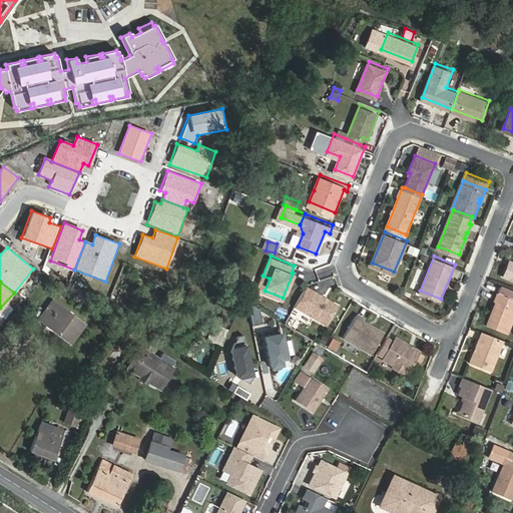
[(337,308),(313,292),(306,288),(294,307),(301,311),(325,327),(337,308)]
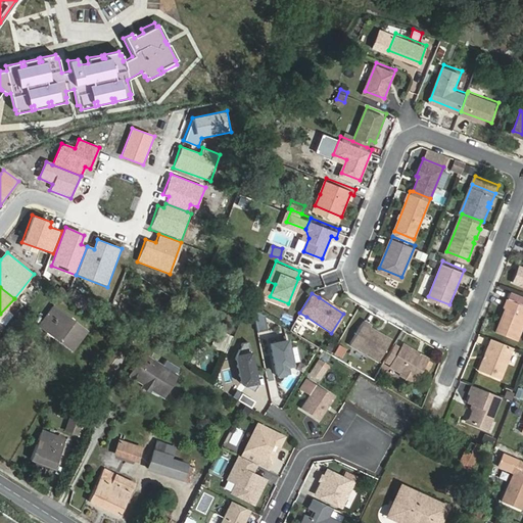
[(498,329),(518,337),(522,326),(522,301),(509,296),(506,304),(508,305),(498,329)]
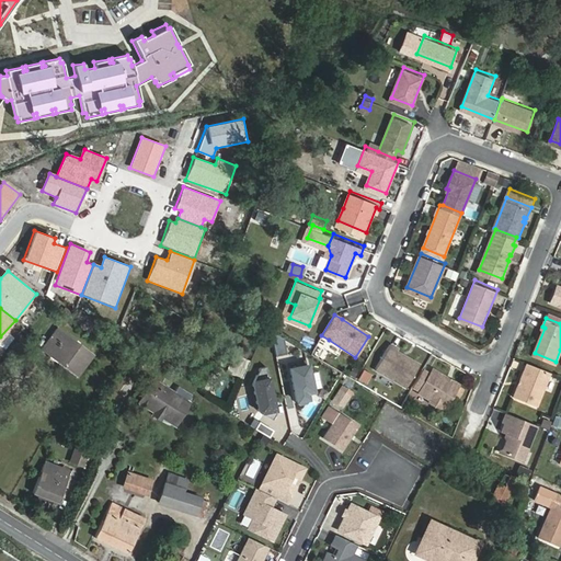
[(93,355),(57,329),(43,350),(78,376),(93,355)]
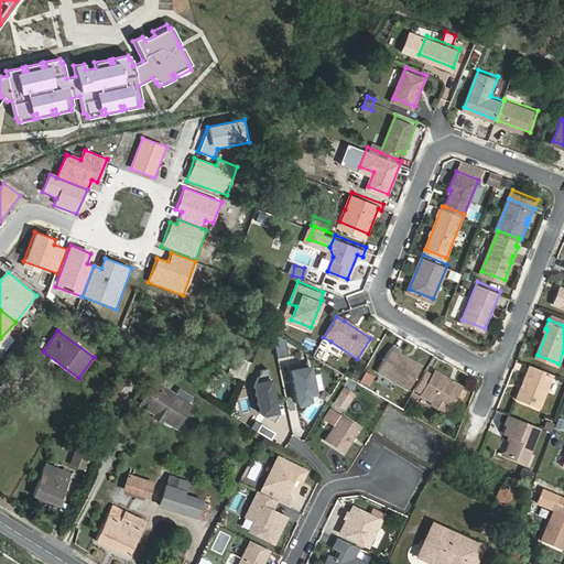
[(282,362),(293,360),(289,345),(275,337),(282,362)]
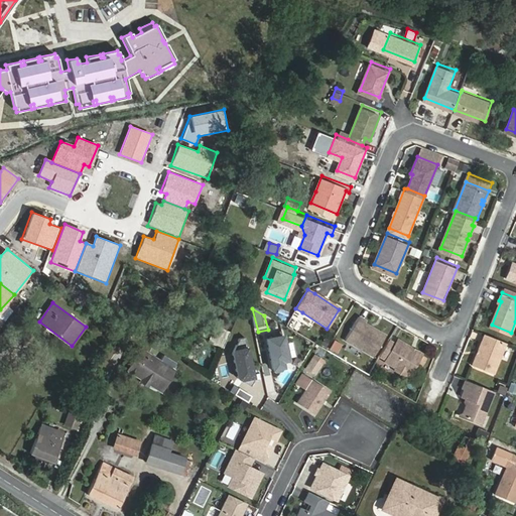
[(360,313),(347,336),(375,353),(387,333),(366,319),(368,317),(360,313)]
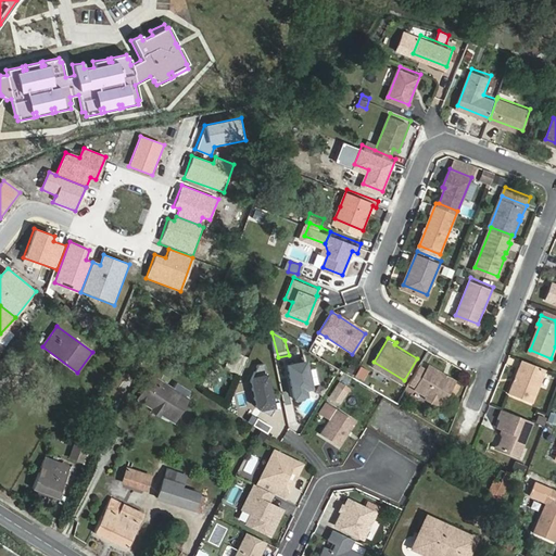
[(546,366),(523,357),(509,390),(532,400),(546,366)]
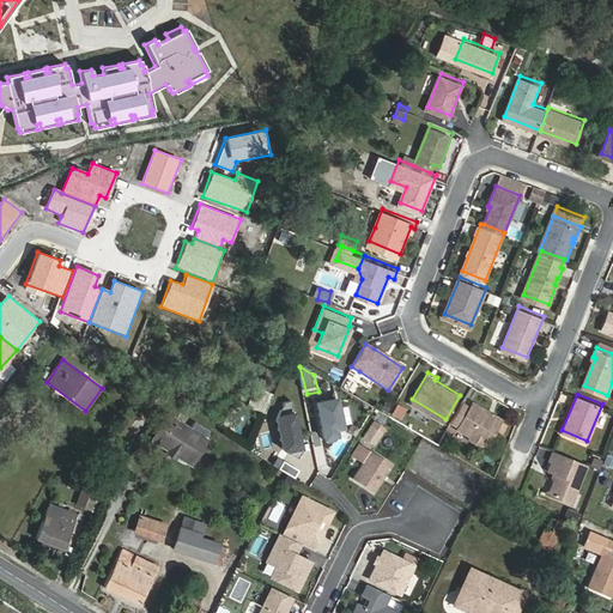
[(331,399),(310,404),(320,439),(323,441),(329,439),(332,436),(329,429),(337,428),(331,399)]
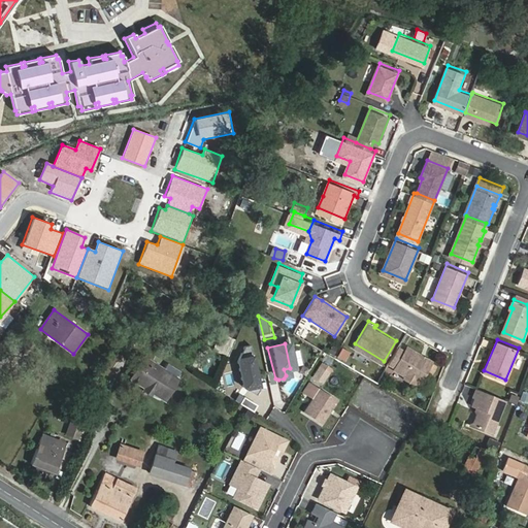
[(406,349),(399,344),(390,361),(397,364),(396,366),(405,372),(408,376),(413,380),(418,380),(420,381),(433,359),(408,344),(406,349)]
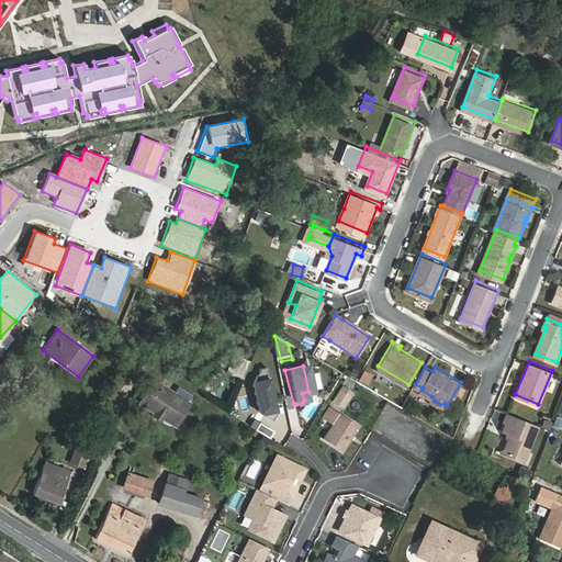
[(268,368),(261,370),(254,386),(260,414),(265,416),(268,415),(276,420),(279,414),(268,368)]
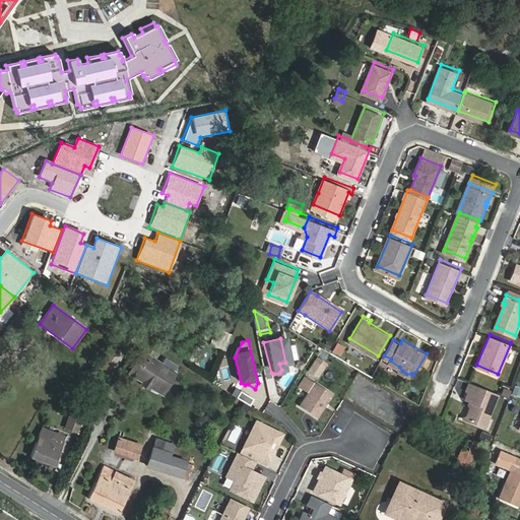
[(337,342),(332,352),(340,356),(345,346),(337,342)]
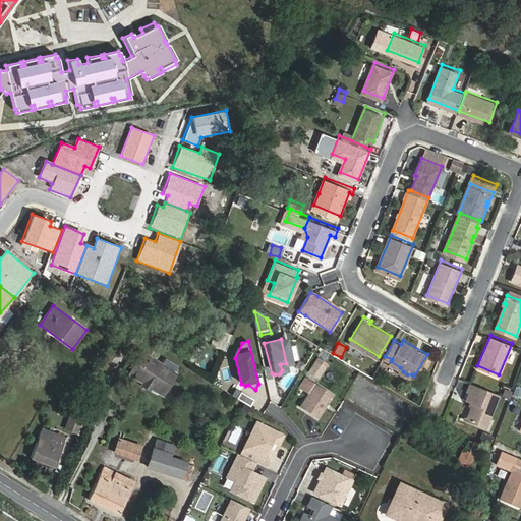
[(160,363),(142,352),(129,373),(130,374),(131,377),(134,379),(136,379),(142,383),(149,382),(151,388),(163,395),(174,375),(159,366),(160,363)]
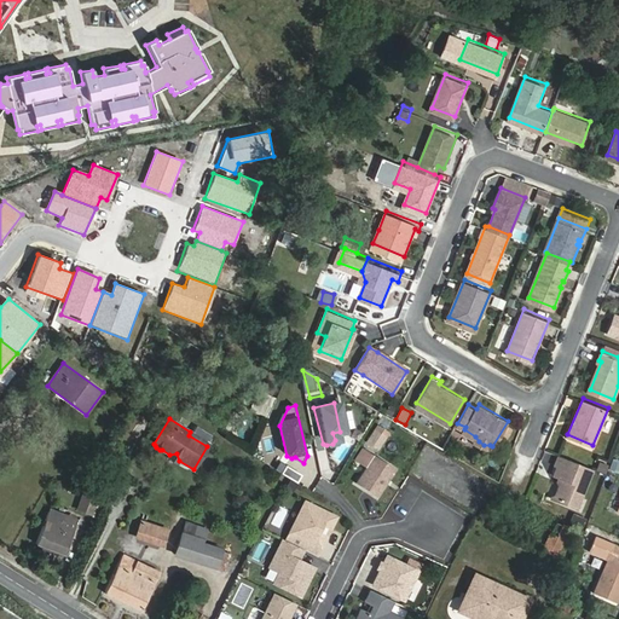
[(382,446),(376,457),(388,464),(394,452),(382,446)]
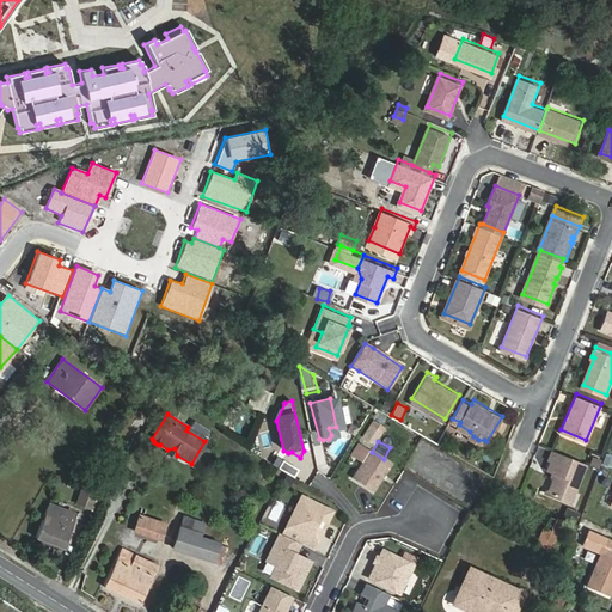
[(587,460),(554,447),(550,457),(554,457),(550,466),(558,470),(550,490),(571,500),(587,460)]
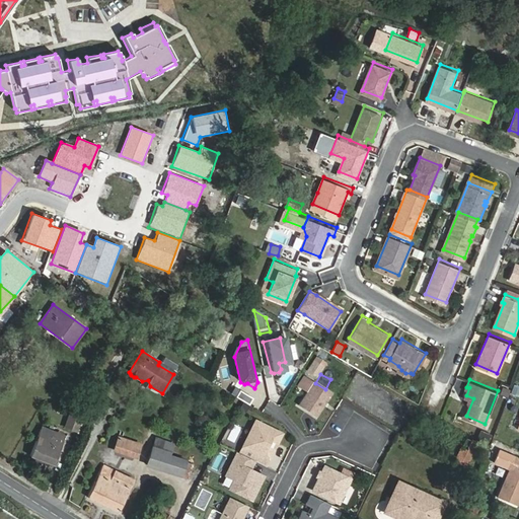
[(241,390),(237,397),(250,405),(254,398),(241,390)]
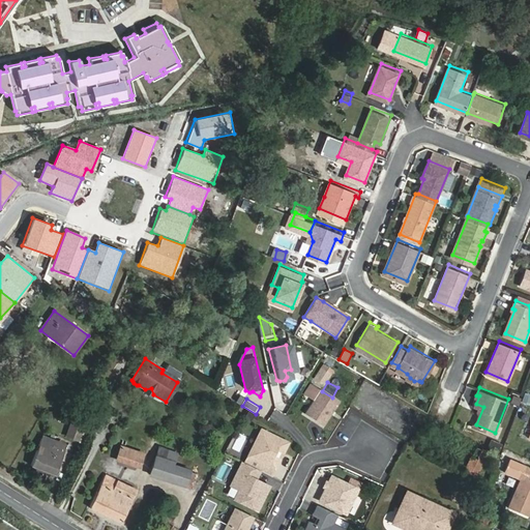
[(319,399),(313,409),(322,414),(328,404),(319,399)]
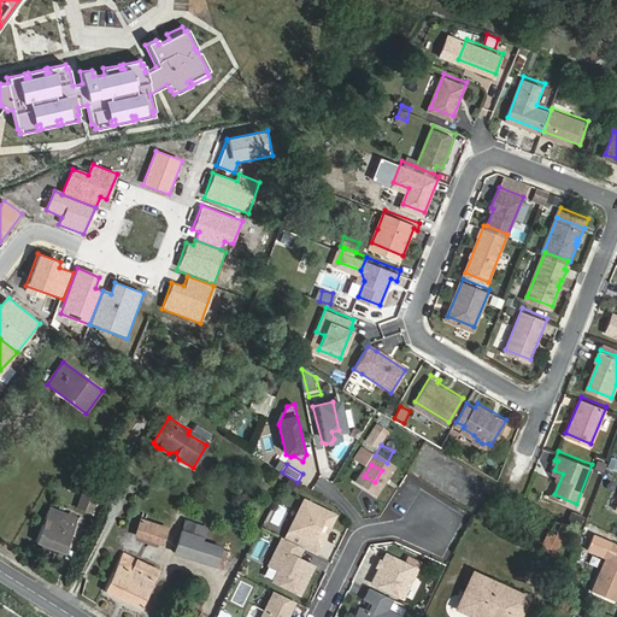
[(375,482),(365,499),(388,512),(405,483),(382,470),(375,482)]
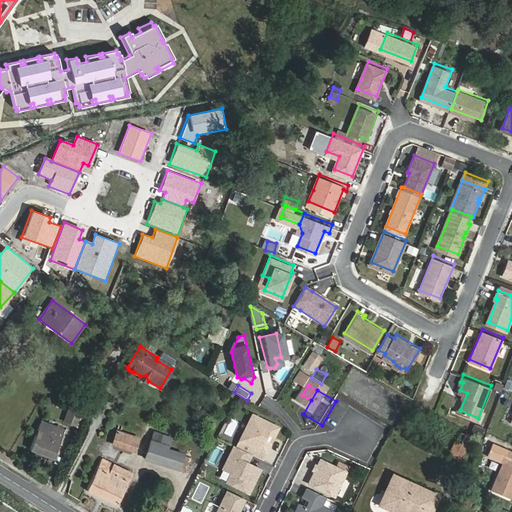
[(76,426),(81,414),(69,410),(64,422),(76,426)]
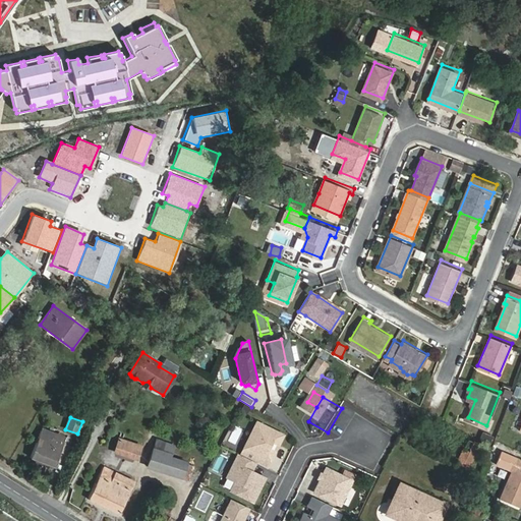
[(284,435),(258,421),(244,447),(257,454),(254,460),(255,461),(266,467),(275,451),(269,448),(268,445),(270,442),(273,441),(279,444),(284,435)]
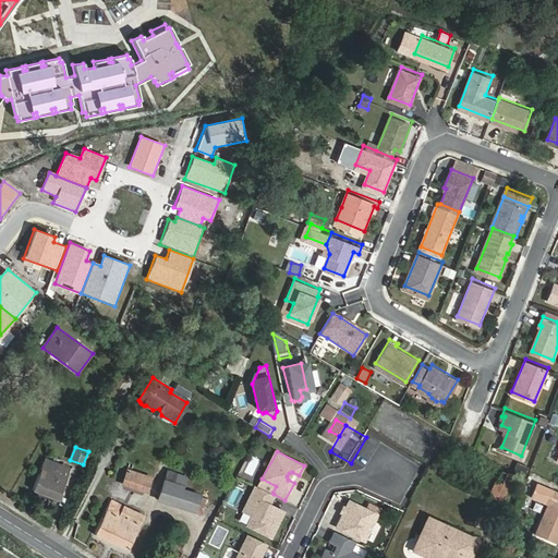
[(45,459),(33,490),(59,500),(70,469),(45,459)]
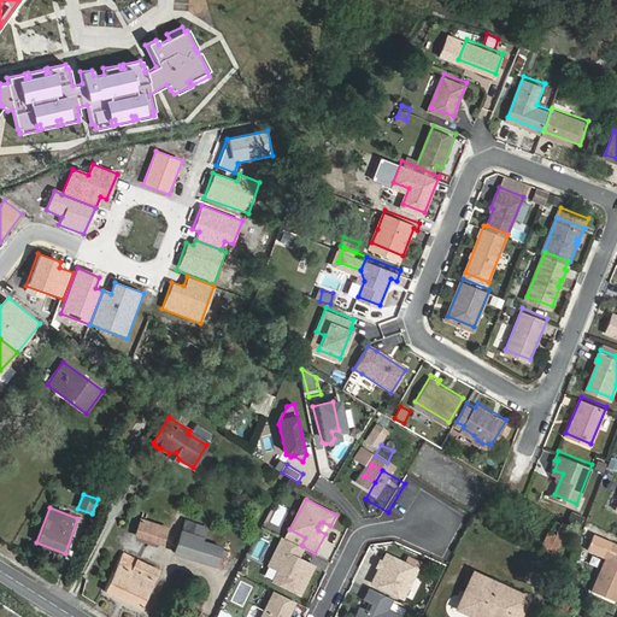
[(582,528),(586,517),(571,511),(568,522),(582,528)]
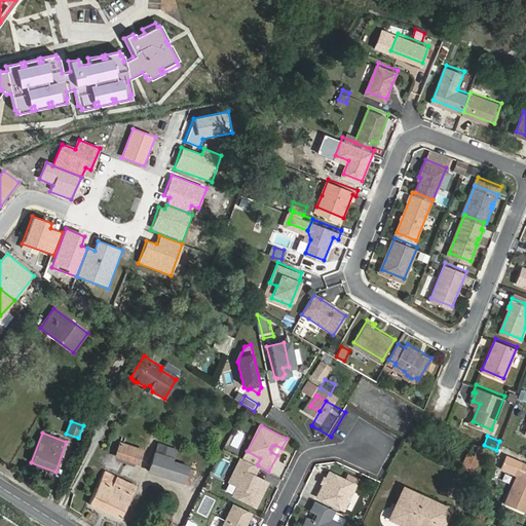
[(142,451),(120,443),(116,456),(138,463),(142,451)]
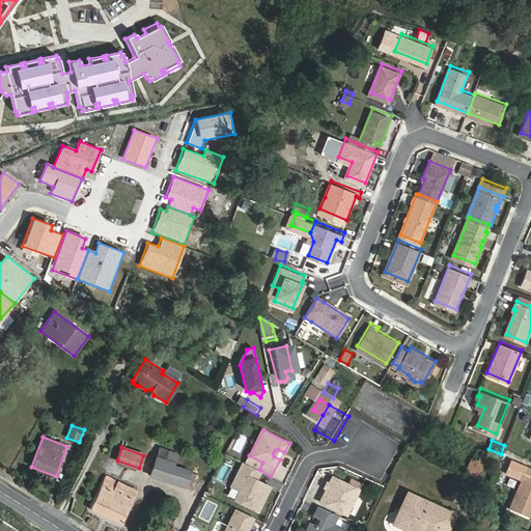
[(159,449),(156,457),(175,464),(177,455),(159,449)]
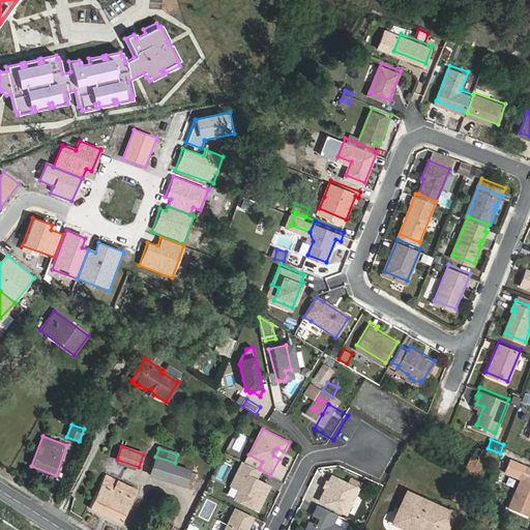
[(478,459),(473,457),(467,473),(478,478),(489,451),(482,448),(478,459)]
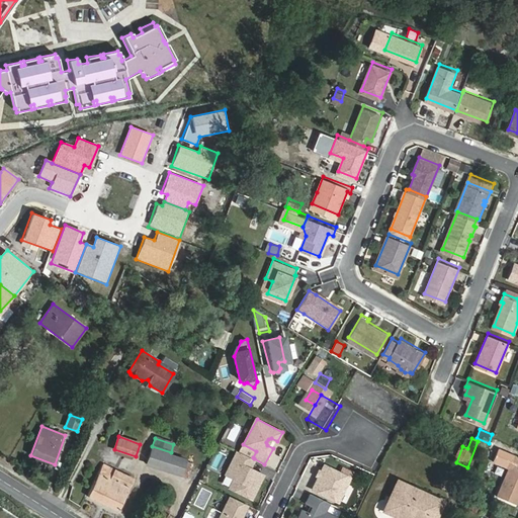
[(170,456),(171,452),(152,446),(147,464),(165,470),(170,456)]
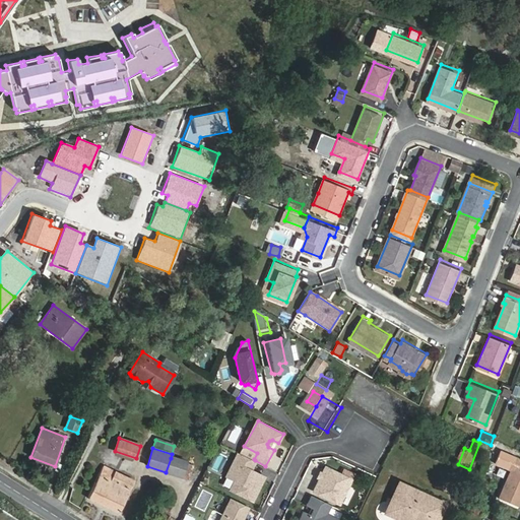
[(247,467),(252,458),(238,451),(225,473),(234,478),(230,488),(251,499),(263,476),(250,469),(247,467)]
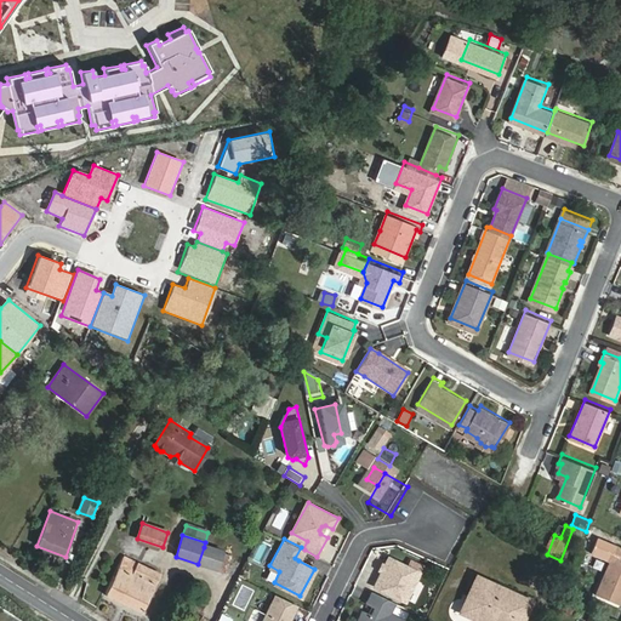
[(241,560),(204,547),(198,564),(235,577),(241,560)]
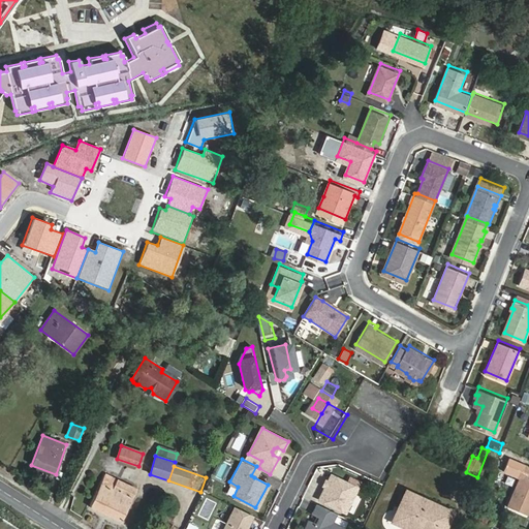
[(254,477),(259,468),(258,467),(256,466),(251,475),(254,477)]
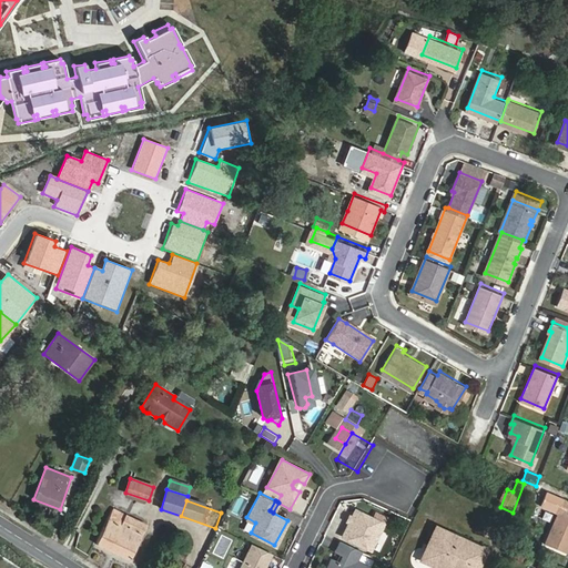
[(567,545),(567,501),(564,500),(545,545),(565,553),(567,545)]
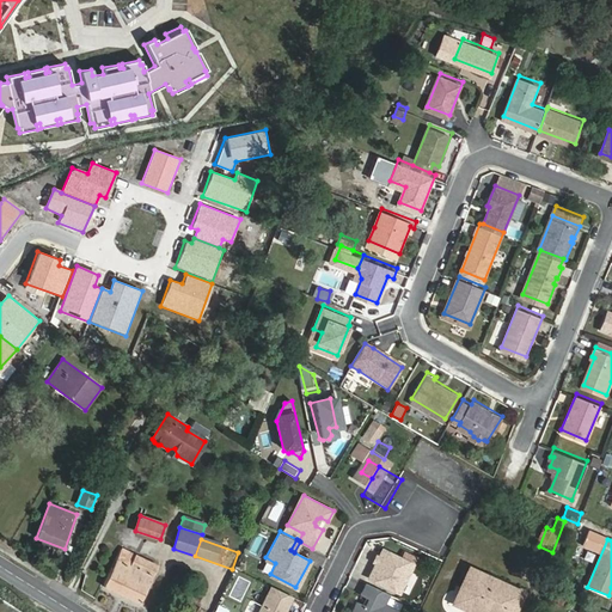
[(415,563),(385,548),(381,555),(379,560),(371,575),(401,591),(415,563)]
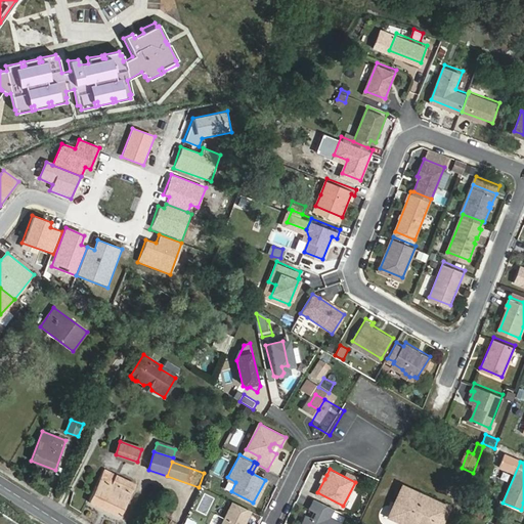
[(120,516),(131,494),(135,484),(104,470),(89,501),(120,516)]
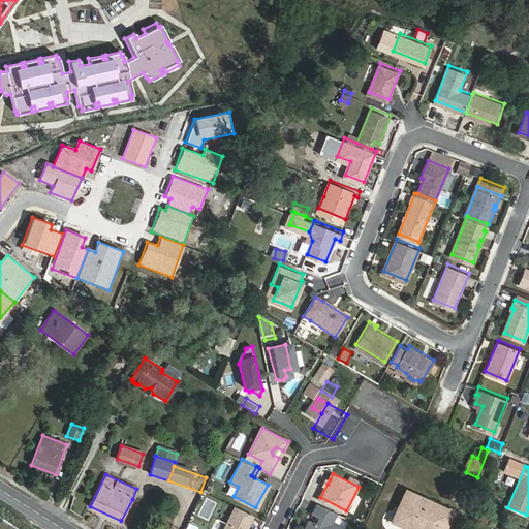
[(394,524),(404,528),(446,528),(453,516),(407,495),(394,524)]
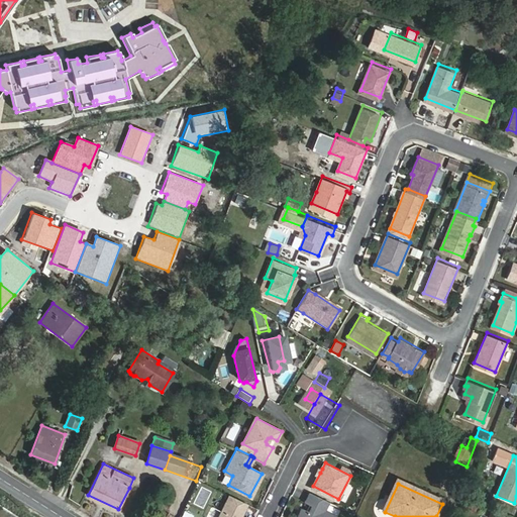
[(329,500),(311,490),(306,500),(312,504),(309,509),(303,506),(296,516),(340,516),(325,509),(329,500)]
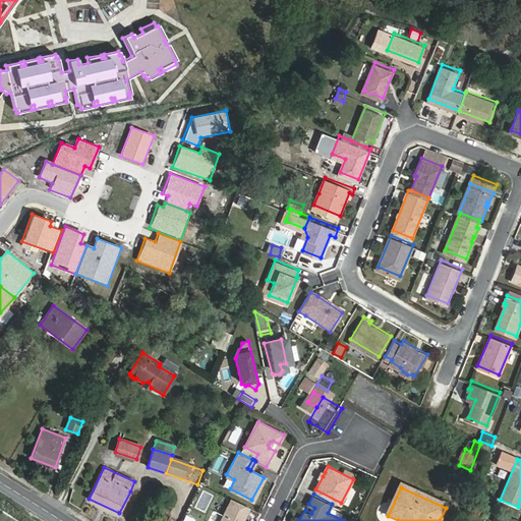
[(240,520),(248,507),(230,498),(217,520),(240,520)]
